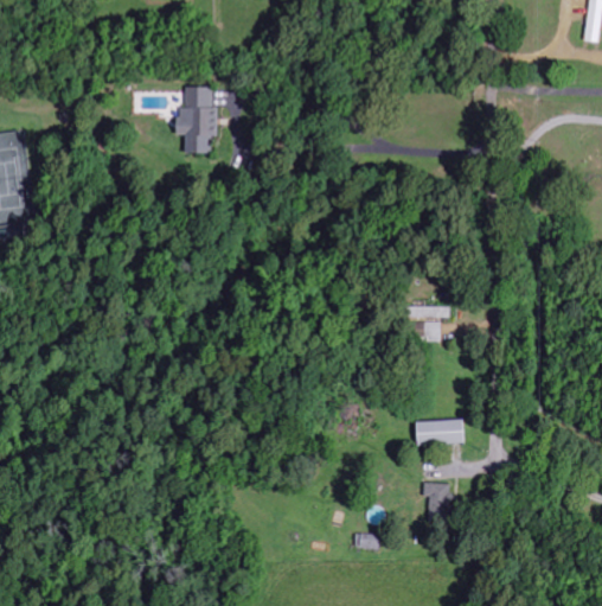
[(588,0),(584,42),(599,43),(601,0),(588,0)]
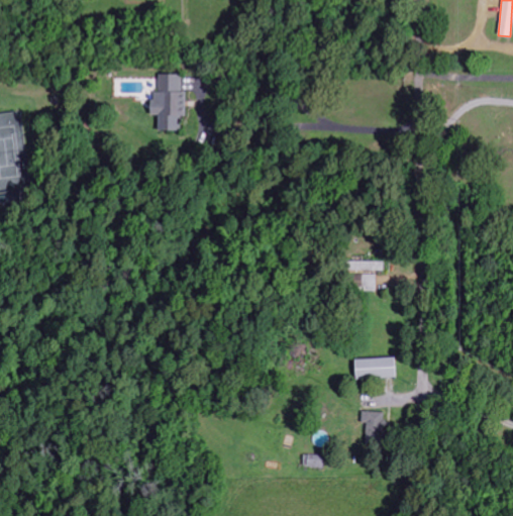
[(158,131),(179,132),(179,118),(186,118),(186,93),(180,93),(180,75),(168,75),(167,92),(151,92),(150,116),(158,116),(158,131)]
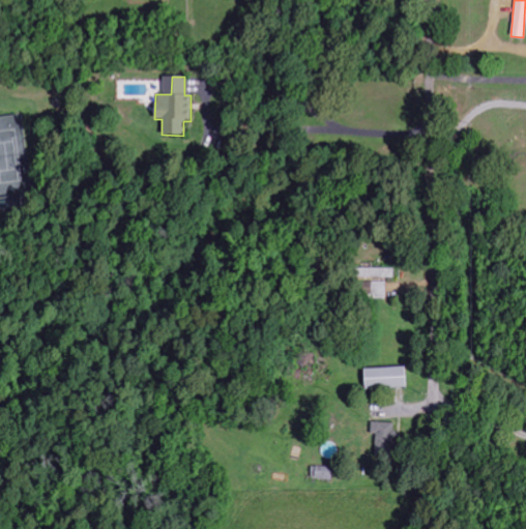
[(390,278),(390,268),(356,267),(356,277),(390,278)]
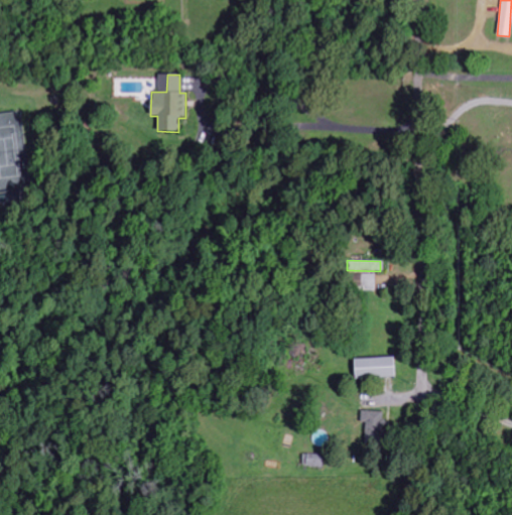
[(373,274),(360,274),(359,290),(372,290),(373,274)]
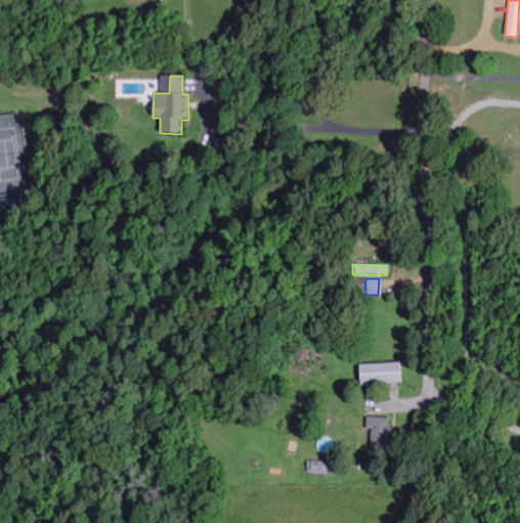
[(401,383),(400,361),(360,363),(360,384),(401,383)]
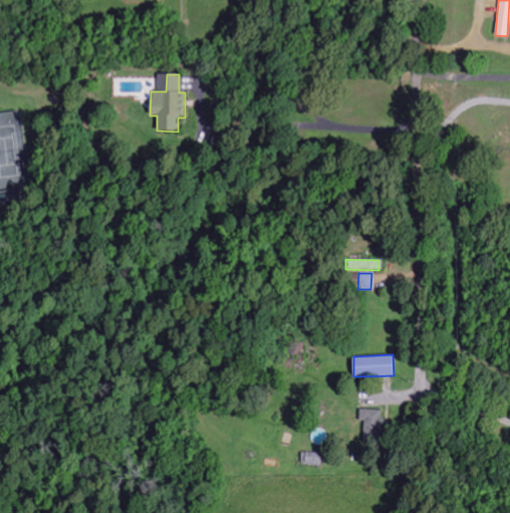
[(359,443),(372,443),(372,436),(379,436),(380,410),(356,409),(356,421),(360,421),(359,443)]
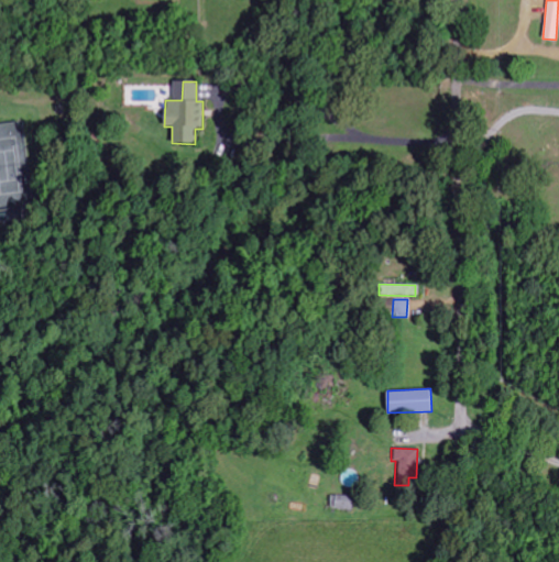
[(350,510),(351,496),(328,495),(327,508),(350,510)]
